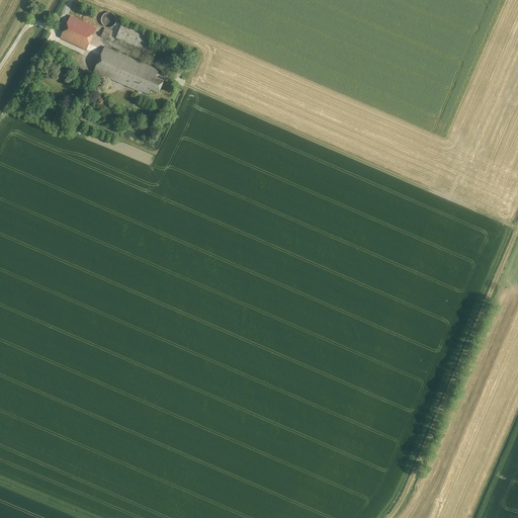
[(102,19),(103,22),(104,25),(107,27),(110,27),(113,27),(116,25),(117,22),(118,19),(117,16),(114,13),(112,12),(108,12),(105,13),(103,16),(102,19)]
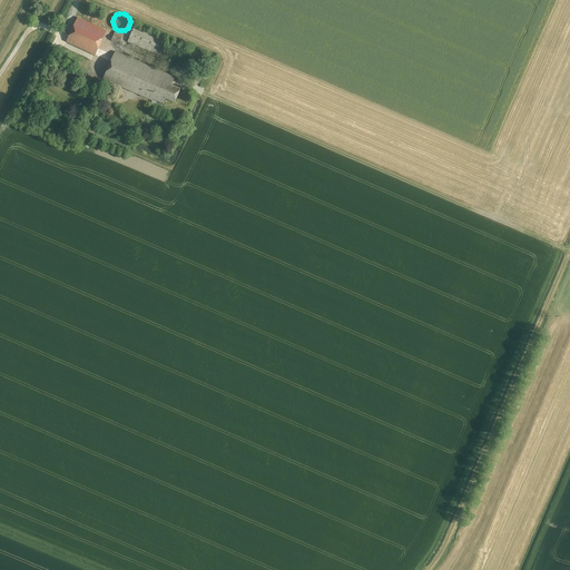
[(107,30),(78,18),(68,41),(97,55),(107,30)]
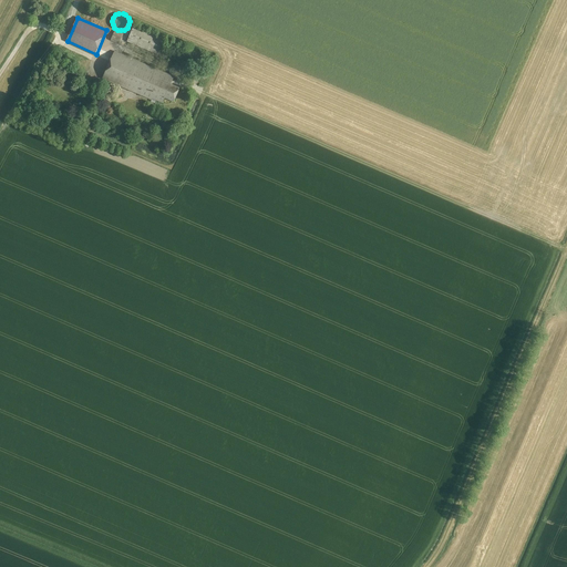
[(165,40),(134,28),(129,41),(160,53),(165,40)]
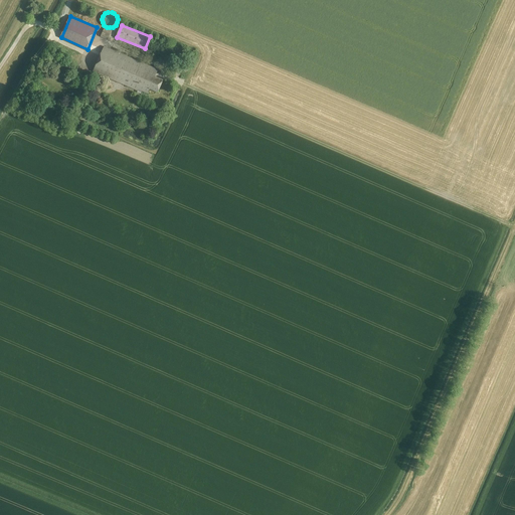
[(114,31),(106,28),(103,36),(111,39),(114,31)]
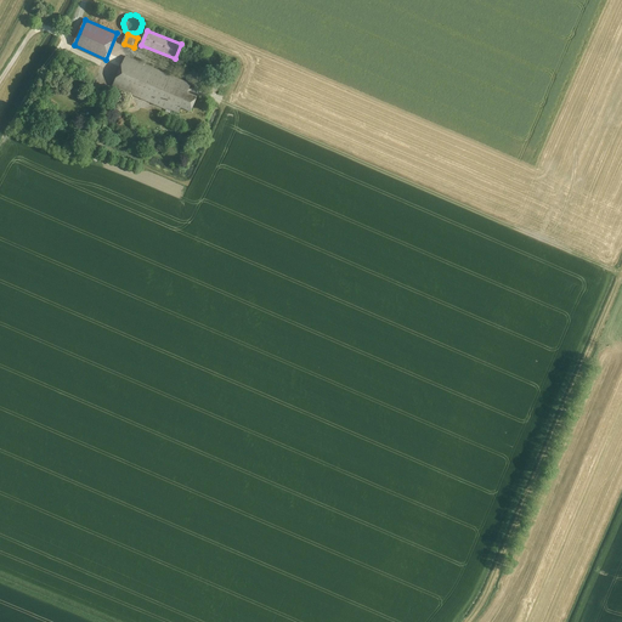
[(182,106),(188,91),(192,84),(125,56),(113,86),(167,108),(168,106),(180,111),(182,106)]
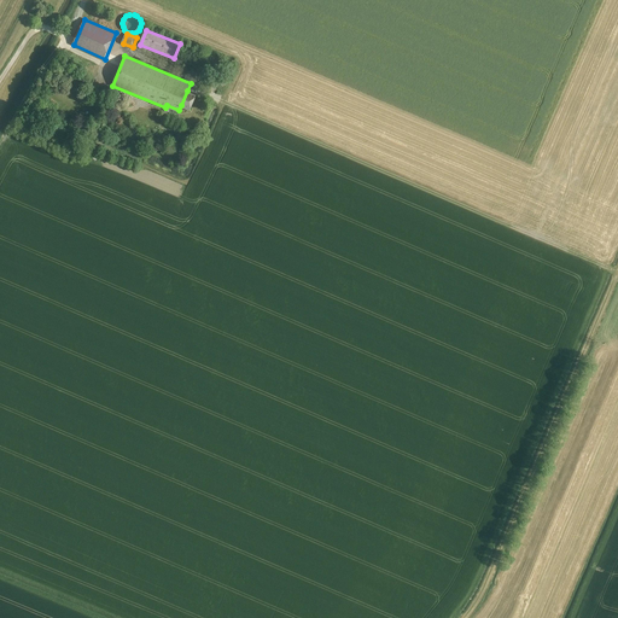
[(196,110),(200,97),(187,91),(181,105),(196,110)]
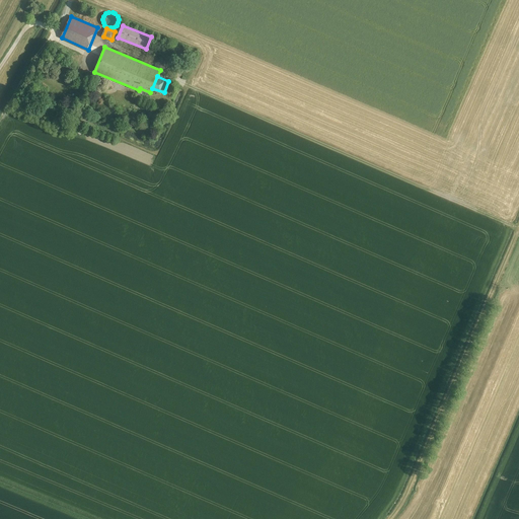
All buildings are outlined.
